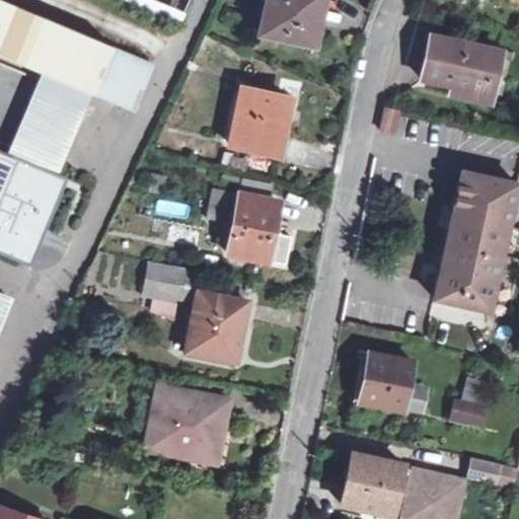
[(0,0),(0,49),(44,68),(92,89),(110,46),(0,0)]
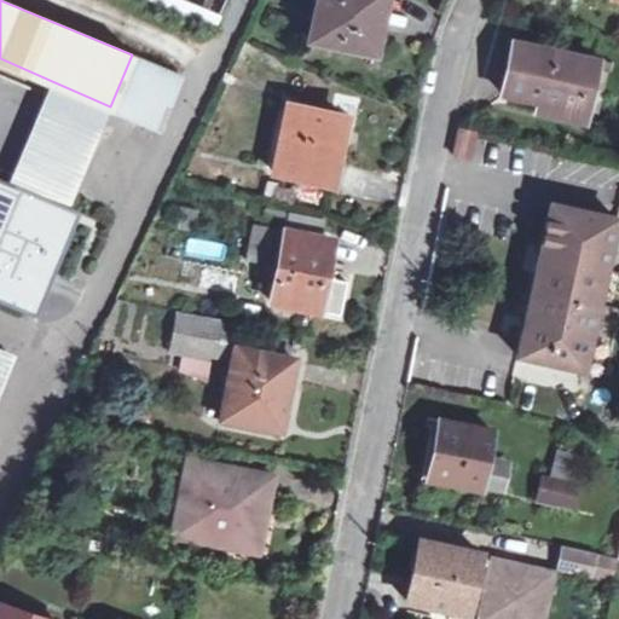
[(186,0),(155,0),(214,28),(220,16),(186,0)]
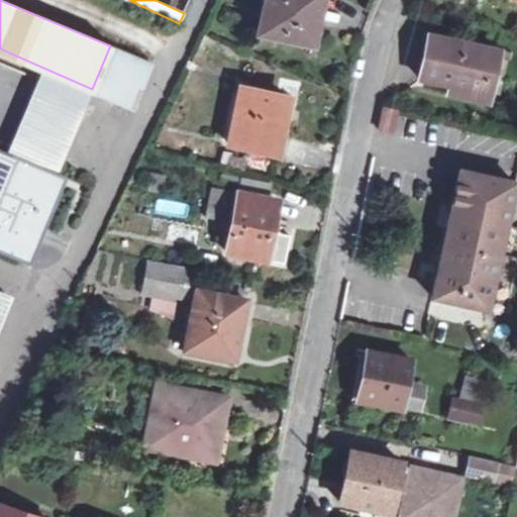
[(317,0),(265,0),(259,33),(313,45),(316,26),(312,25),(317,0)]
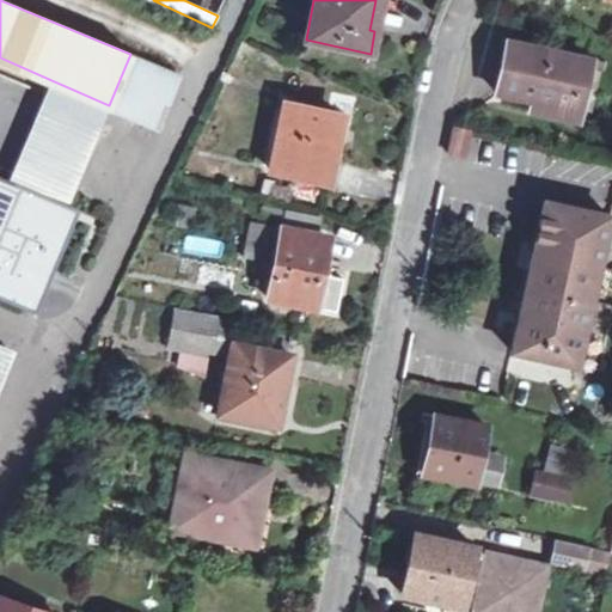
[(591,60),(510,42),(499,96),(536,104),(534,112),(576,122),(591,60)]
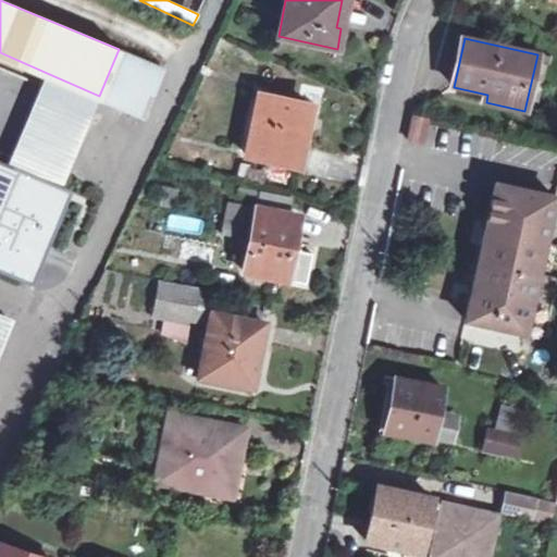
[(164,67),(119,49),(99,96),(145,114),(164,67)]
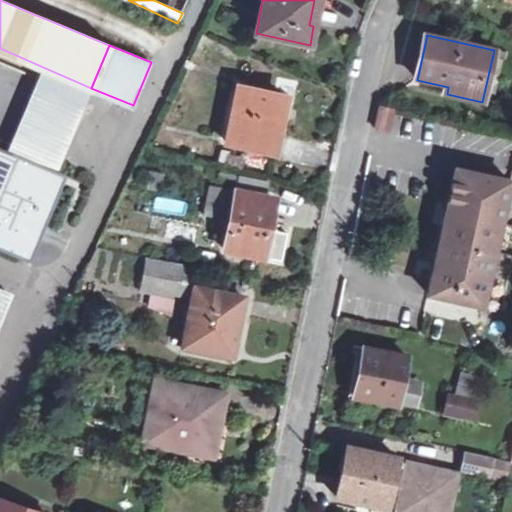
[(57,170),(91,88),(43,67),(8,149),(57,170)]
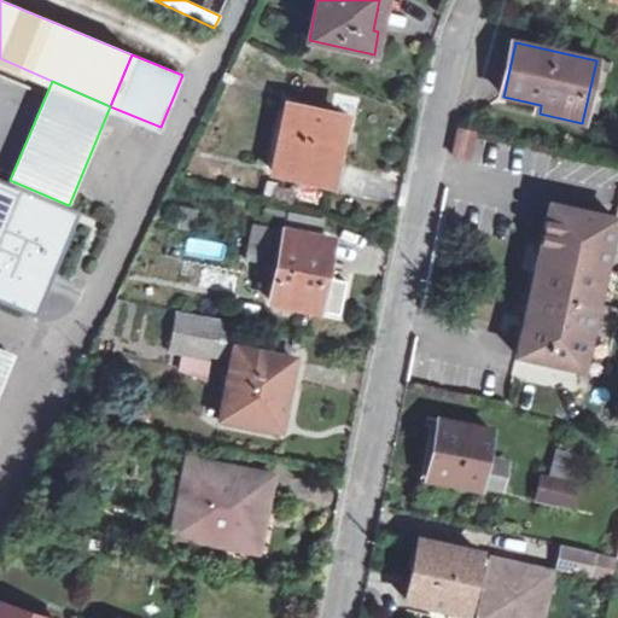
[(277,173),(328,182),(343,116),(290,105),(277,173)]
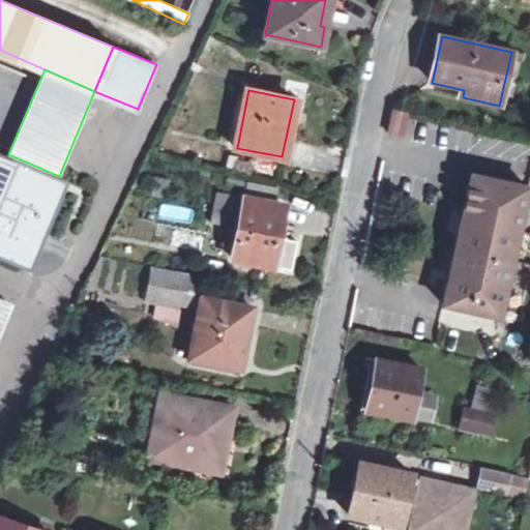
[(406,112),(391,109),(386,134),(401,137),(406,112)]
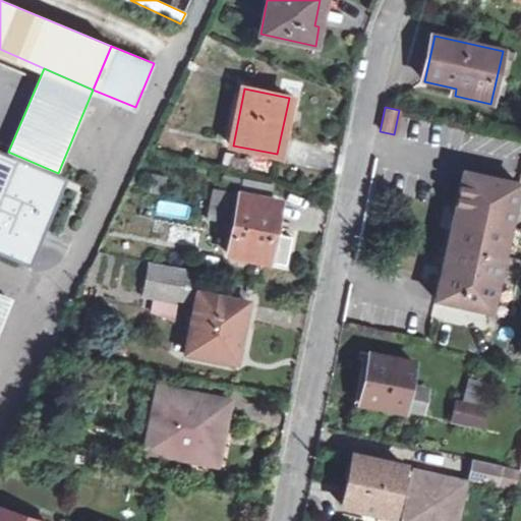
[(57,174),(0,150),(0,251),(29,265),(61,184),(55,181),(57,174)]
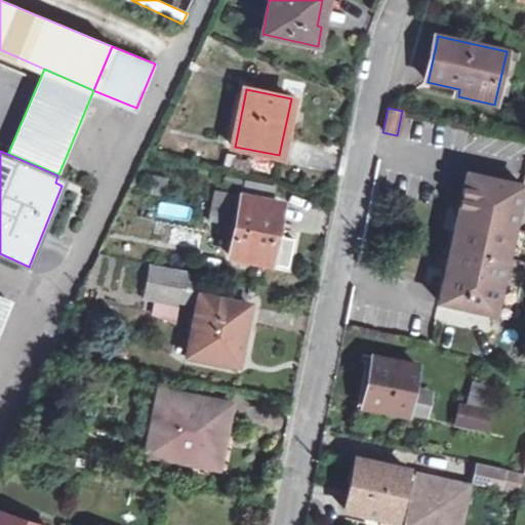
[(235,169),(249,173),(251,161),(236,158),(235,169)]
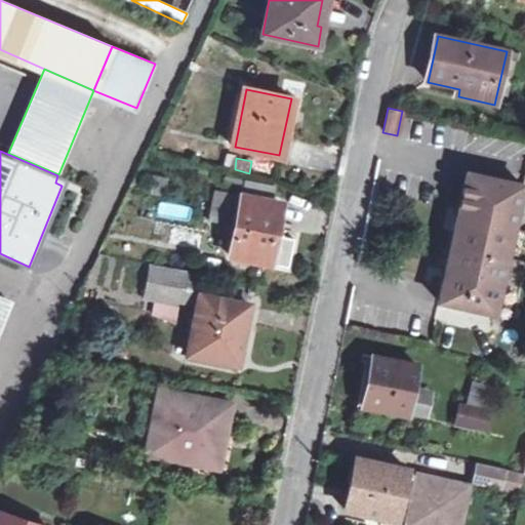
[(251,161),(249,173),(264,176),(267,161),(251,158),(251,161)]
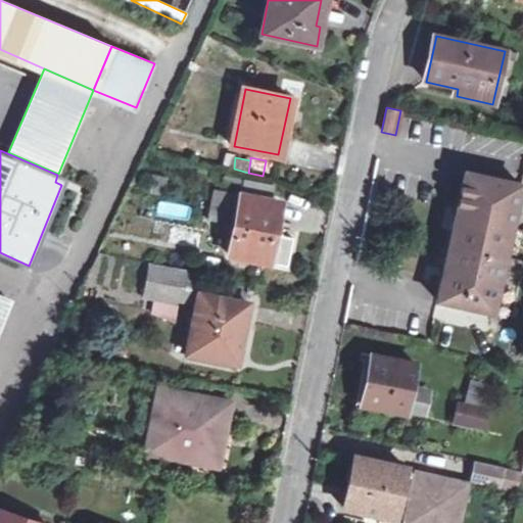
[(521,184),(465,172),(438,300),(494,313),(521,184)]
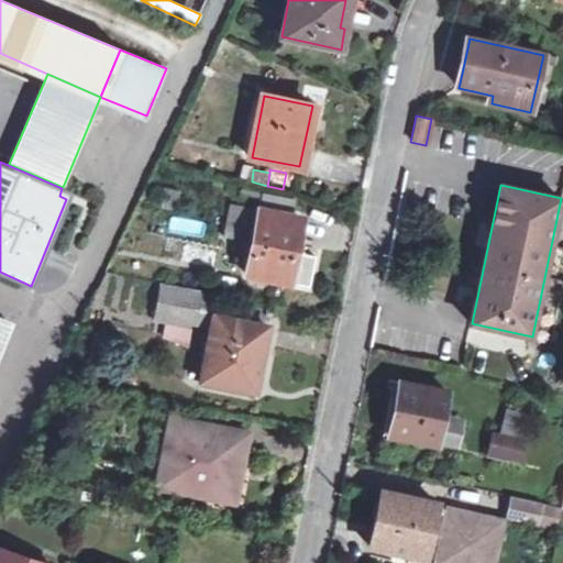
[(163,207),(175,209),(178,191),(166,188),(163,207)]
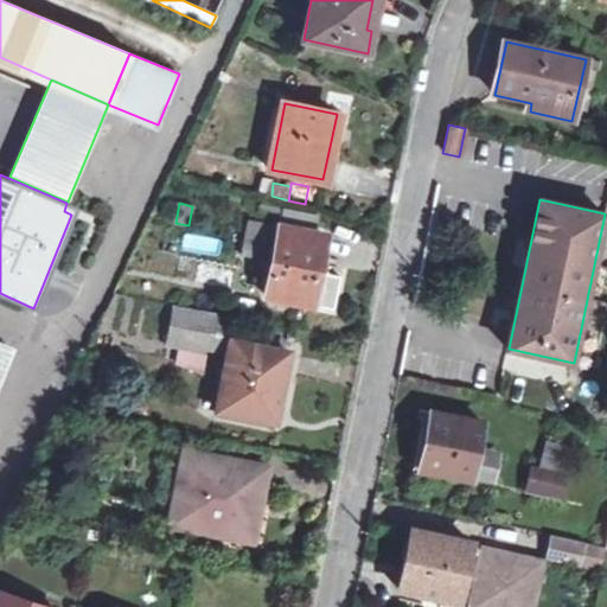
[(283,209),(280,225),(315,231),(318,215),(283,209)]
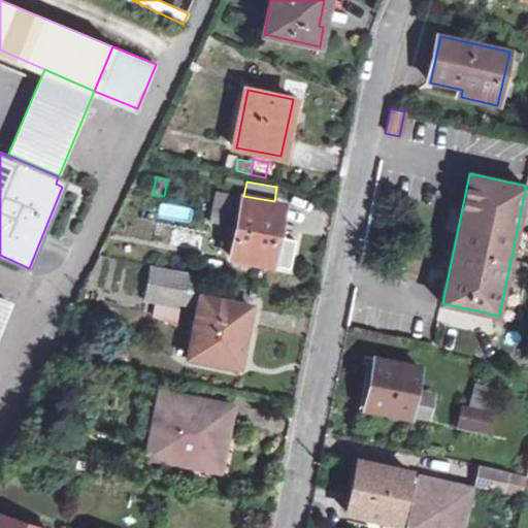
[(282,203),(274,201),(243,196),(217,191),(210,223),(237,228),(232,258),(276,267),(281,245),(274,243),(282,203)]
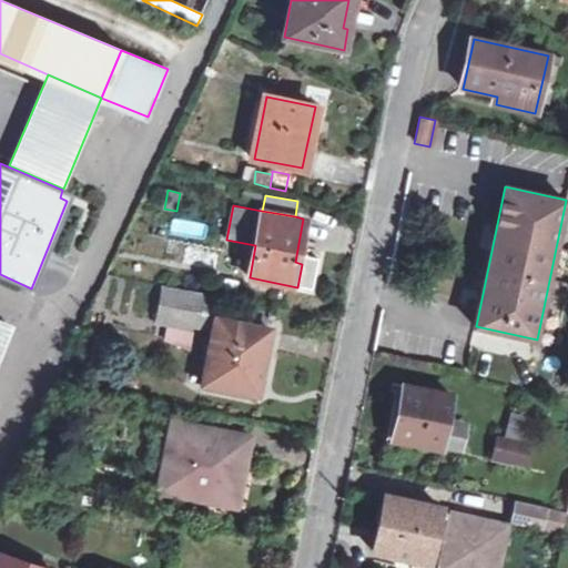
[(159,315),(190,322),(194,300),(163,293),(159,315)]
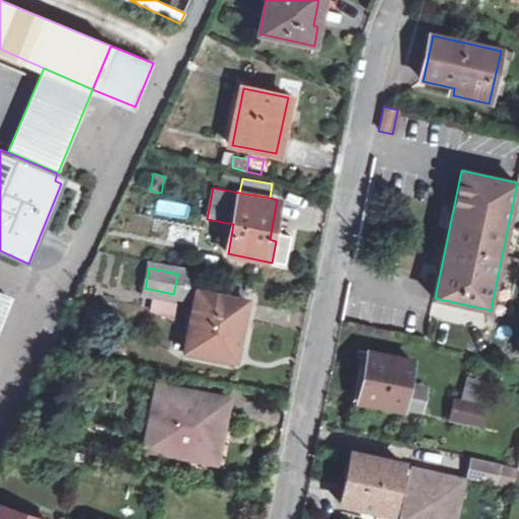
[(188,350),(236,361),(248,301),(200,291),(188,350)]
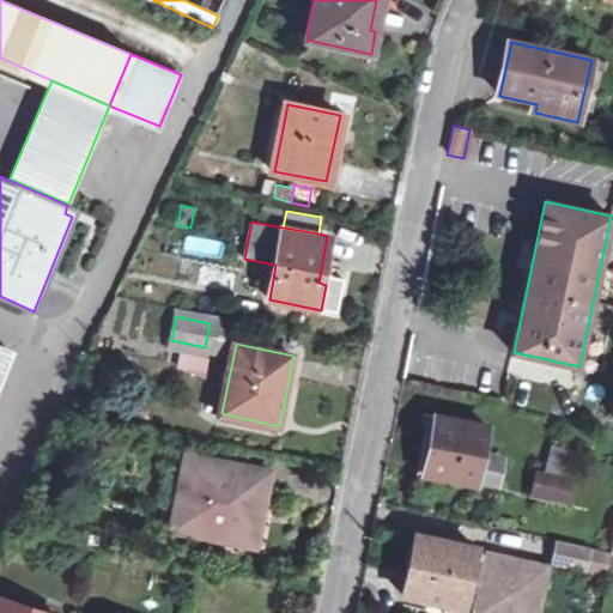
[(478,480),(498,484),(504,462),(491,460),(492,454),(484,451),(489,429),(438,418),(430,454),(424,453),(419,472),(477,484),(478,480)]
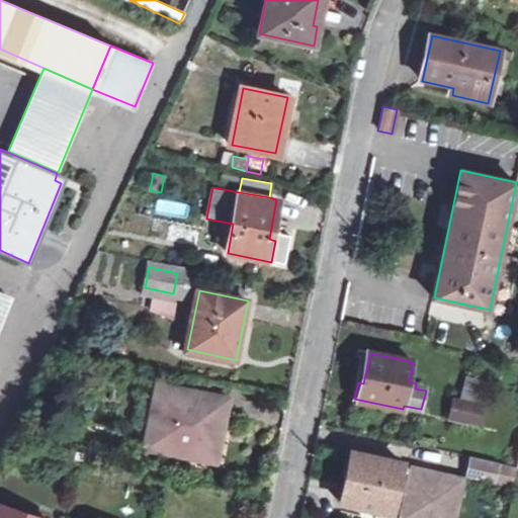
[(465,386),(485,393),(487,383),(468,378),(465,386)]
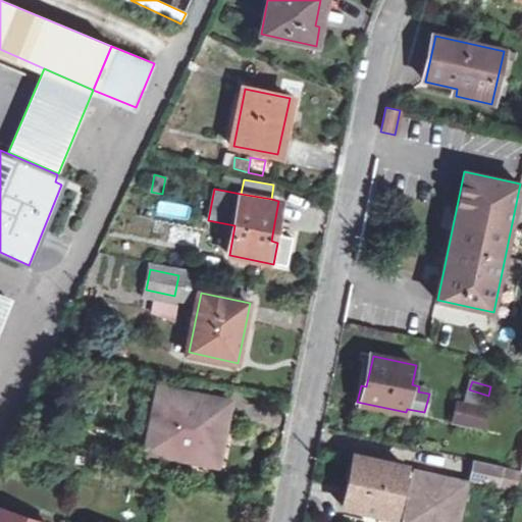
[(194,455),(218,460),(226,419),(229,419),(232,403),(160,387),(148,449),(172,455),(174,444),(195,449),(194,455)]
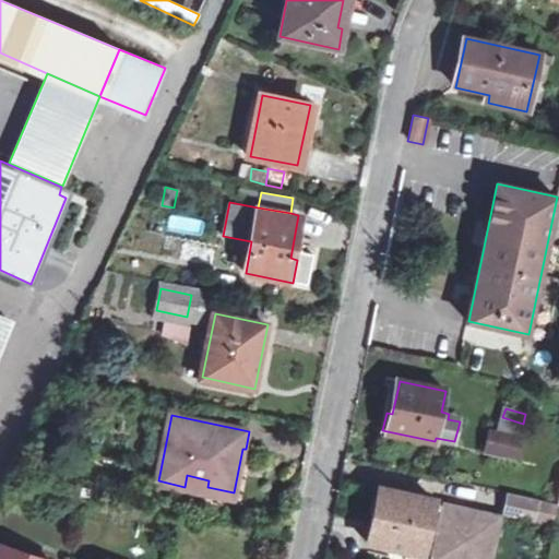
[(487,452),(519,460),(523,438),(491,430),(487,452)]
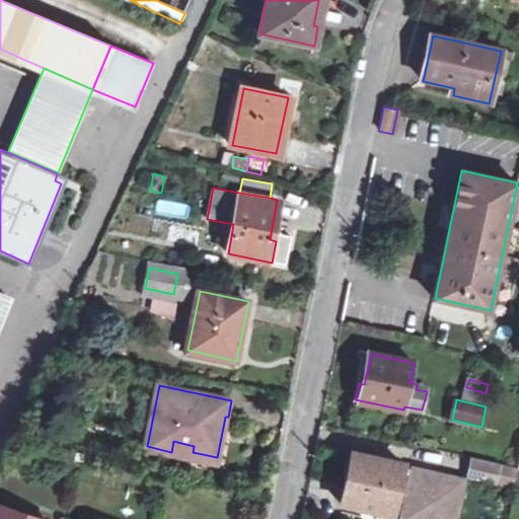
[(408,485),(399,518),(454,518),(463,480),(402,467),(402,463),(353,453),(343,504),(364,509),(391,514),(398,484),(408,485)]
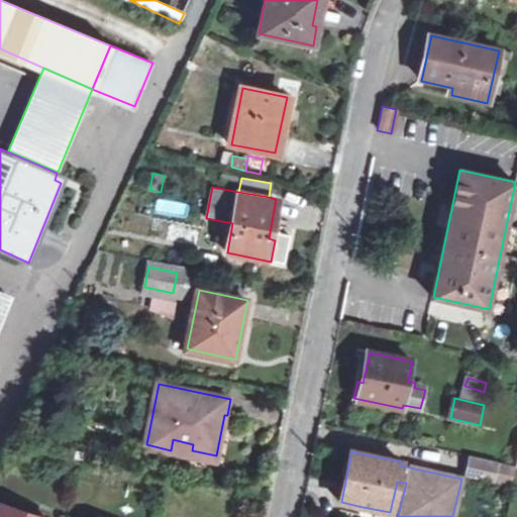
[(470,476),(495,482),(498,461),(473,456),(470,476)]
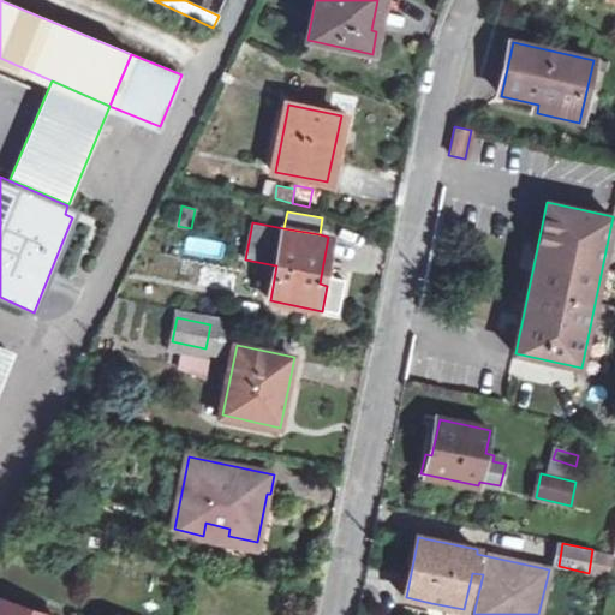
[(473,614),(483,574),(472,573),(464,609),(431,603),(430,613),(431,614),(473,614)]
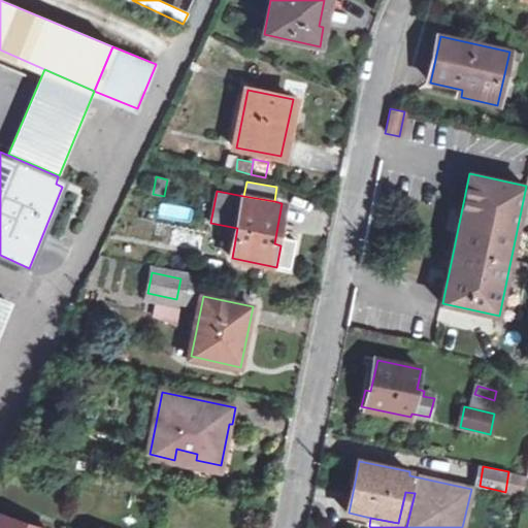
[(0,518),(0,527),(36,527),(1,516),(0,518)]
